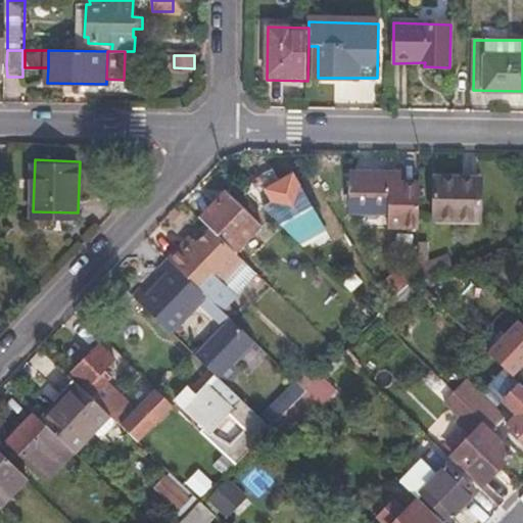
[(267,188),(292,212),(298,209),(296,205),(313,197),(321,209),(333,203),(313,168),(267,188)]
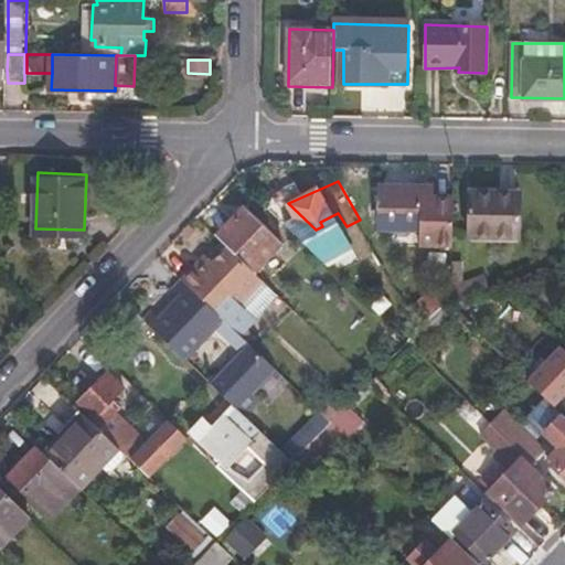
[(384,183),(383,228),(425,230),(425,245),(456,246),(457,198),(437,198),(425,196),(425,185),(384,183)]
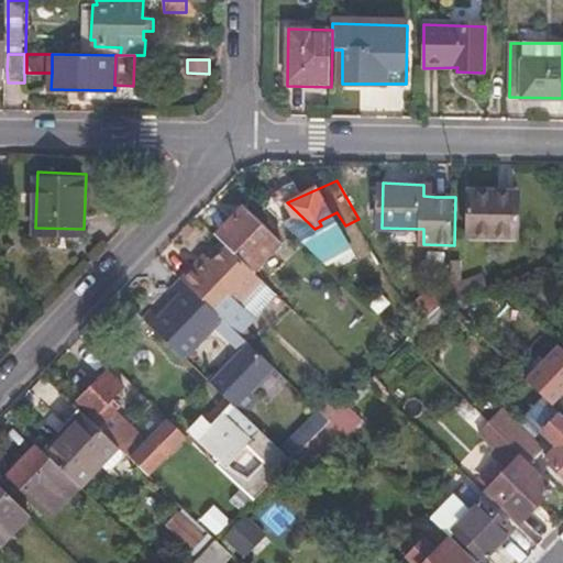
[(423,185),(423,196),(435,197),(435,185),(423,185)]
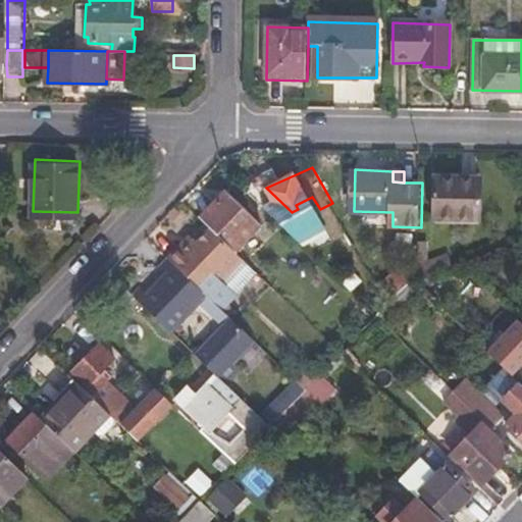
[(436,175),(435,216),(481,215),(482,175),(436,175)]
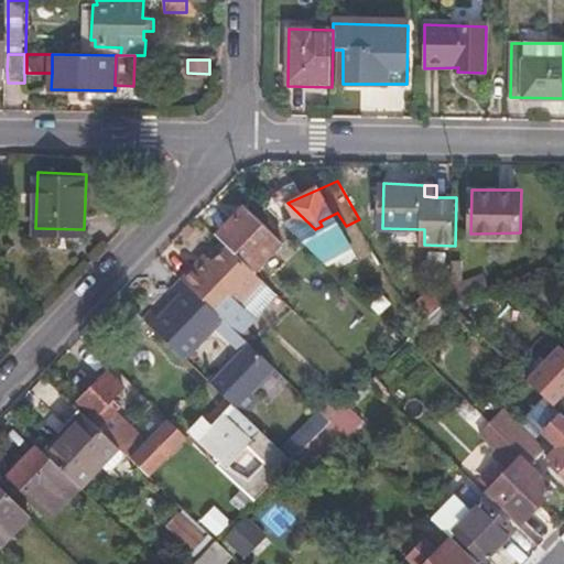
[(217,235),(226,245),(256,272),(285,240),(248,203),(217,235)]
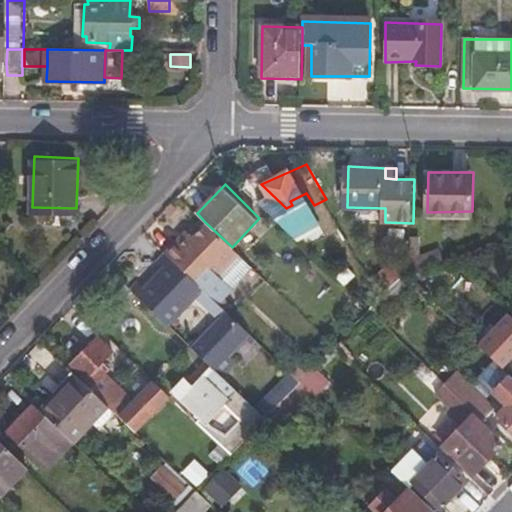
[(175,240),(165,251),(202,287),(226,310),(230,314),(236,308),(224,294),(233,286),(218,271),(237,252),(232,247),(205,222),(193,235),(183,246),(175,240)]
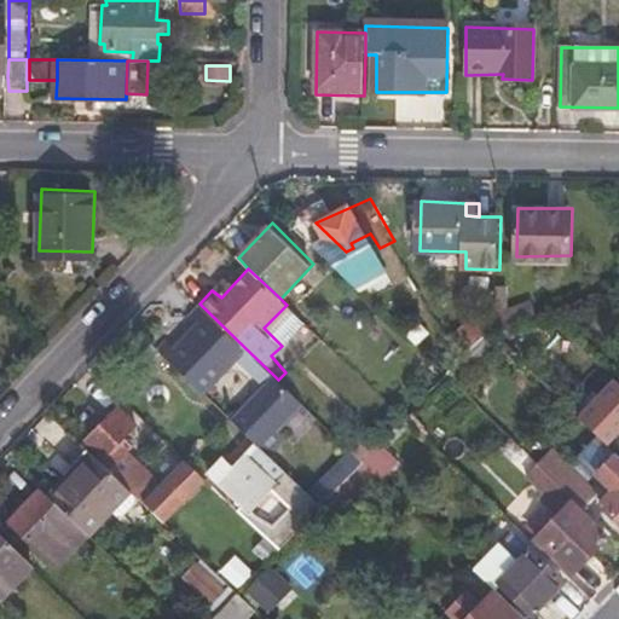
[(225,277),(212,290),(221,298),(233,284),(225,277)]
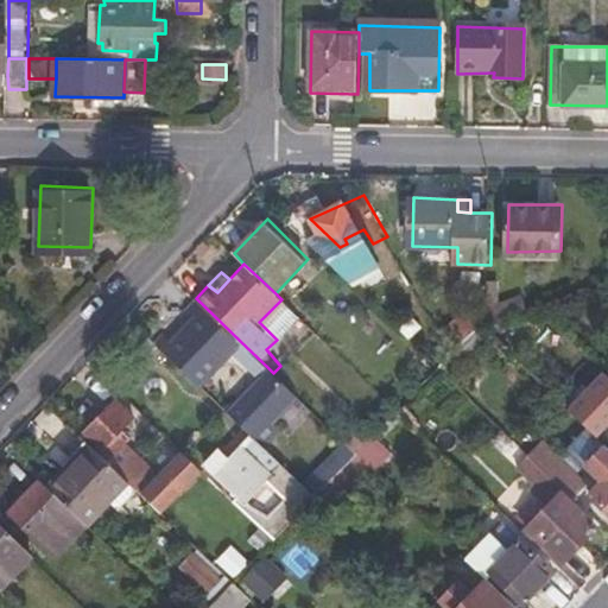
[(491,280),(491,304),(501,301),(504,279),(491,280)]
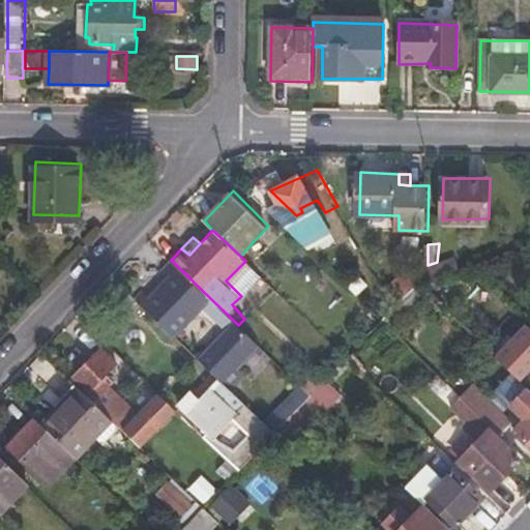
[(518,252),(510,260),(522,270),(529,262),(518,252)]
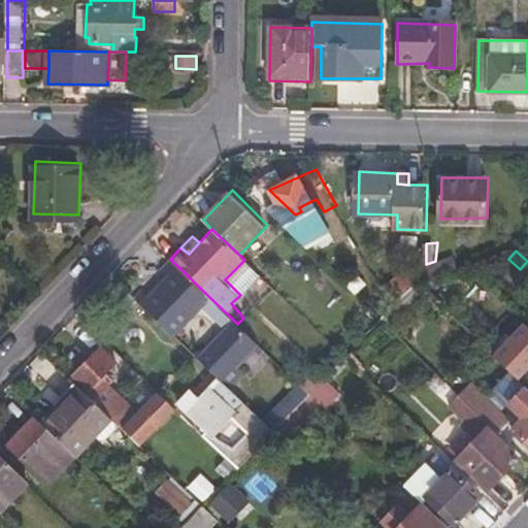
[(435,261),(426,264),(426,277),(459,266),(455,255),(435,261)]
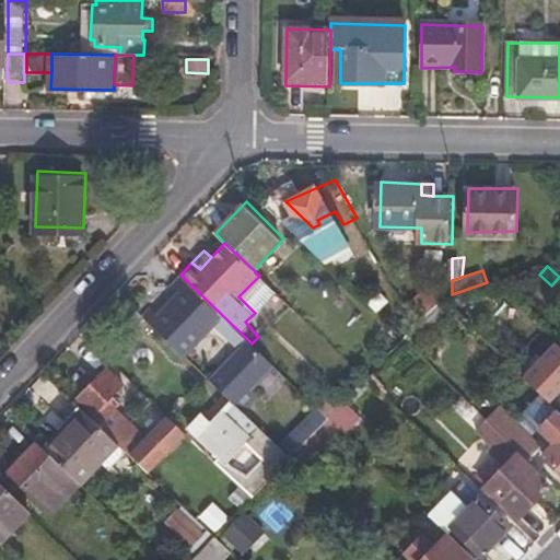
[(143,315),(184,353),(212,324),(221,314),(181,275),(171,286),(179,293),(159,315),(150,307),(143,315)]
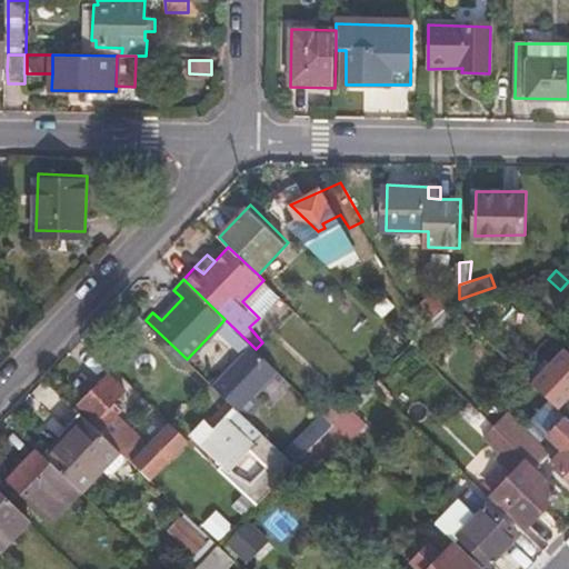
[(451,302),(430,325),(438,333),(441,329),(446,333),(463,315),(451,302)]
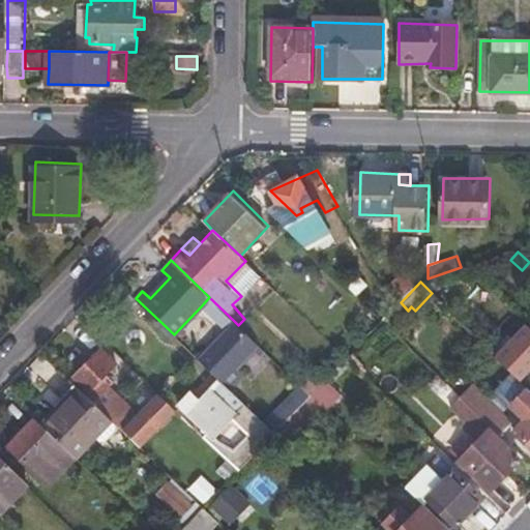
[(201,306),(226,330),(234,321),(209,297),(201,306)]
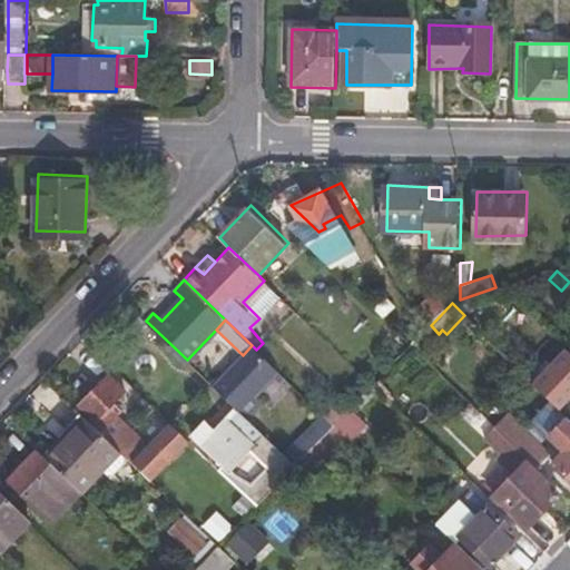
[(527,375),(560,408),(569,396),(569,346),(562,340),(527,375)]
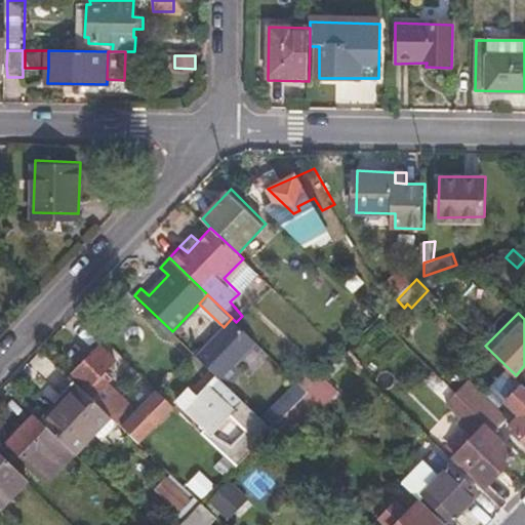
[(224,327),(197,356),(220,378),(228,386),(242,370),(234,363),(254,339),(236,322),(232,318),(224,327)]
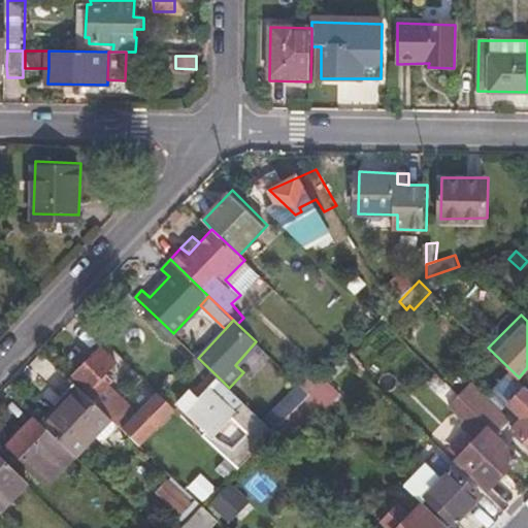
[(101,344),(70,376),(79,386),(113,418),(117,421),(128,408),(117,398),(113,401),(111,400),(101,391),(111,380),(105,372),(117,360),(101,344)]
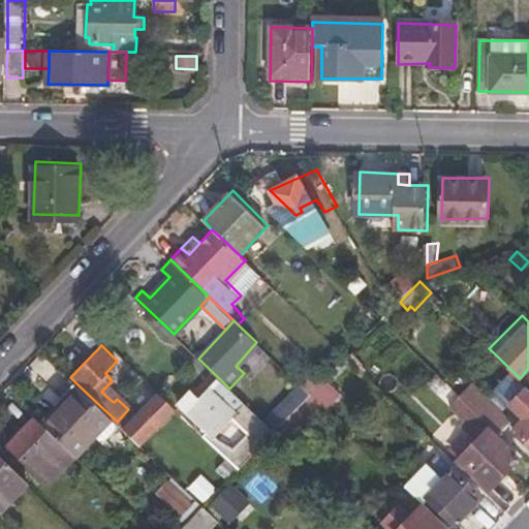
[(311,364),(296,379),(311,395),(327,378),(311,364)]
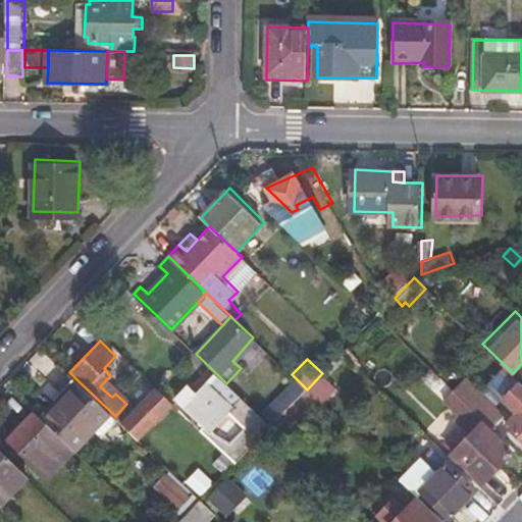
[(219,376),(189,409),(211,431),(233,408),(242,416),(251,406),(226,383),(219,376)]
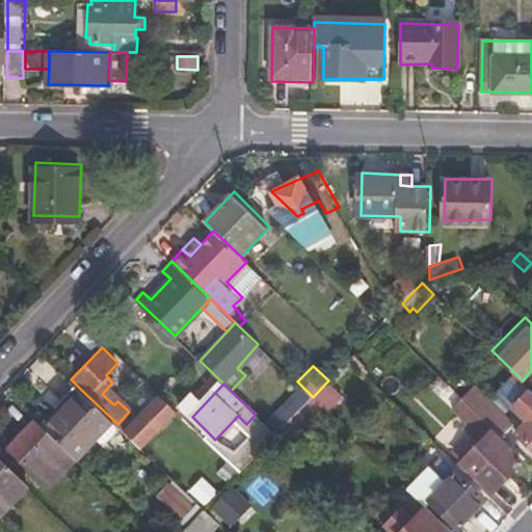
[(80,389),(44,426),(75,456),(79,459),(114,421),(80,389)]
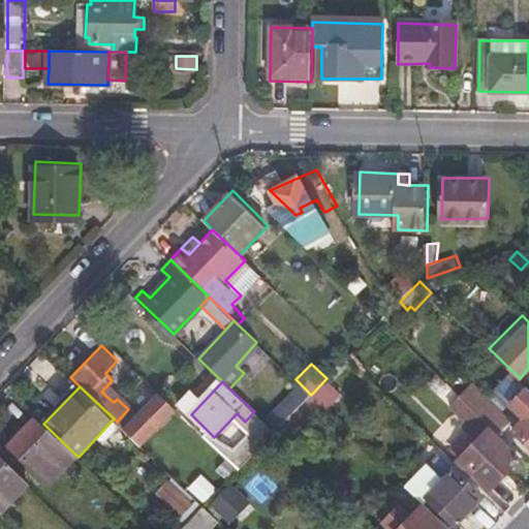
[(474,408),(485,418),(501,434),(514,421),(483,391),(470,403),(474,408)]
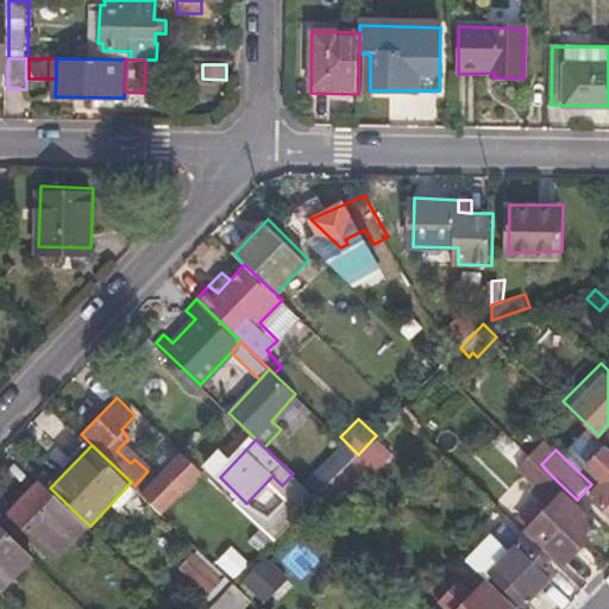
[(179,457),(196,475),(202,470),(183,452),(179,457)]
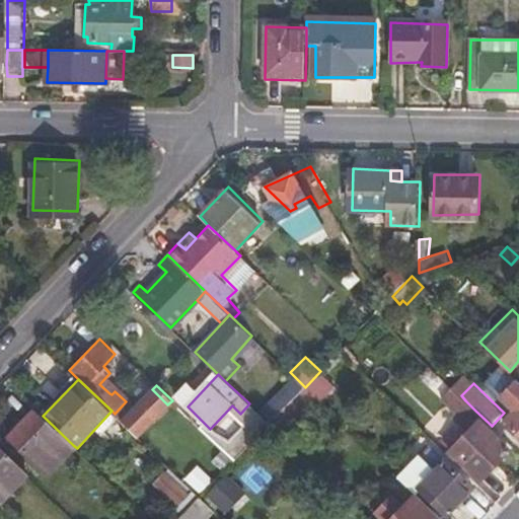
[(444,395),(467,419),(475,411),(465,400),(461,395),(452,387),(444,395)]
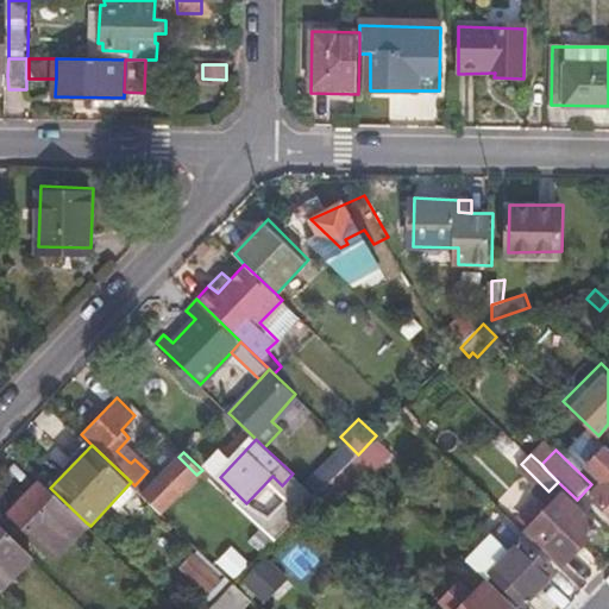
[(608,479),(608,481),(596,494),(608,506),(608,456),(596,466),(608,479)]
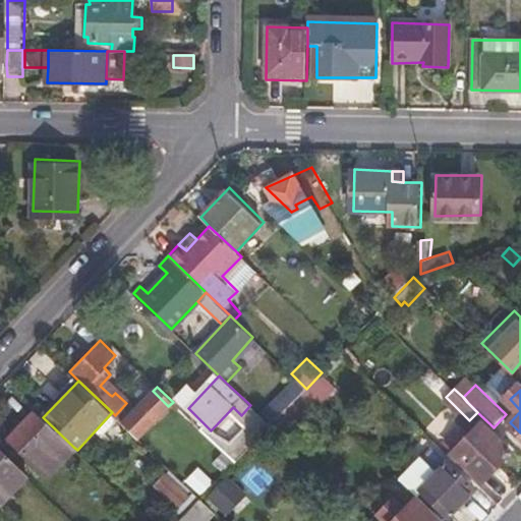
[(126,403),(115,415),(122,420),(139,438),(168,406),(153,391),(135,409),(115,391),(110,395),(112,396),(115,393),(126,403)]
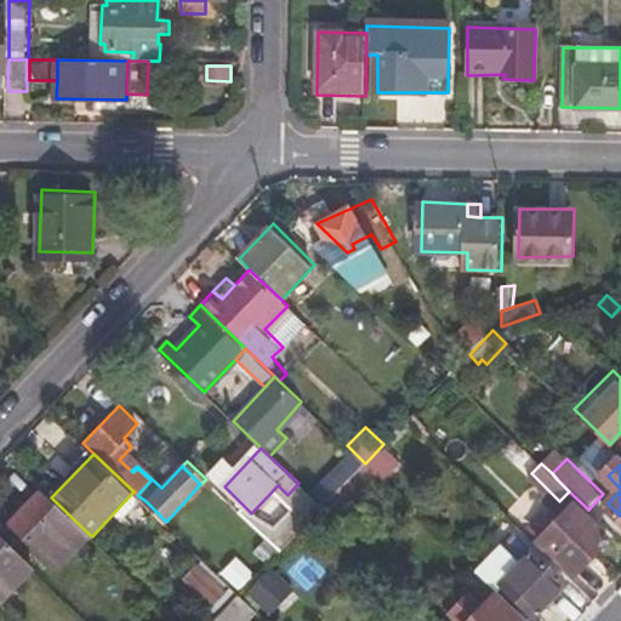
[(343,485),(323,507),(332,516),(353,495),(343,485)]
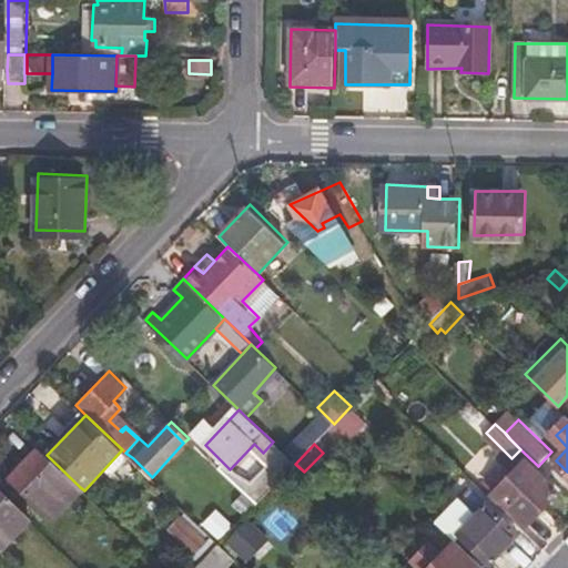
[(9,478),(51,517),(80,487),(47,455),(38,447),(9,478)]
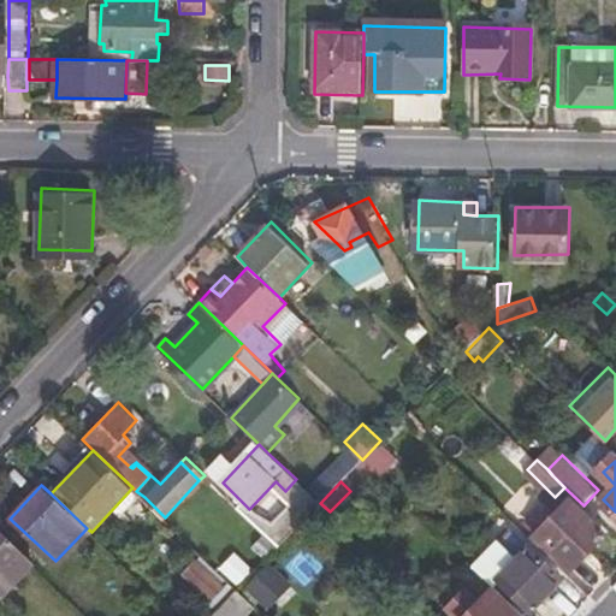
[(534,537),(570,570),(608,532),(572,498),(534,537)]
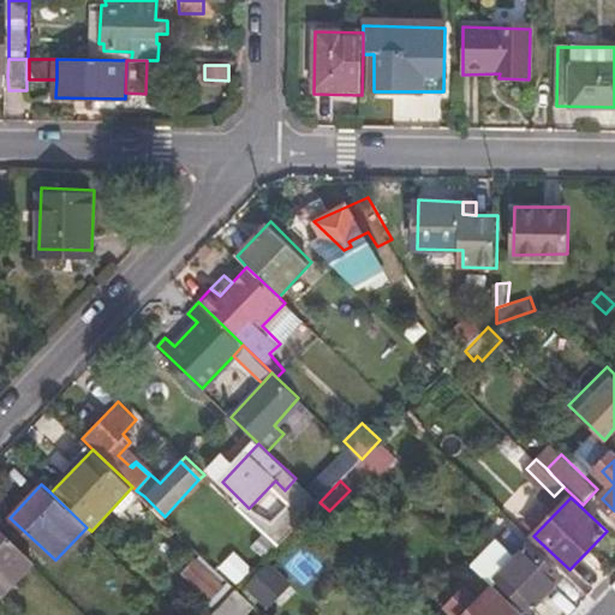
[(0,591),(3,593),(35,560),(0,527),(0,591)]
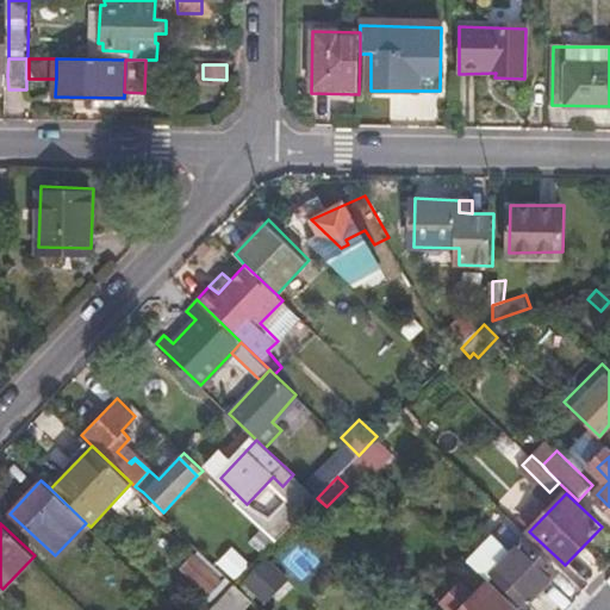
[(496,571),(528,602),(556,571),(526,541),(496,571)]
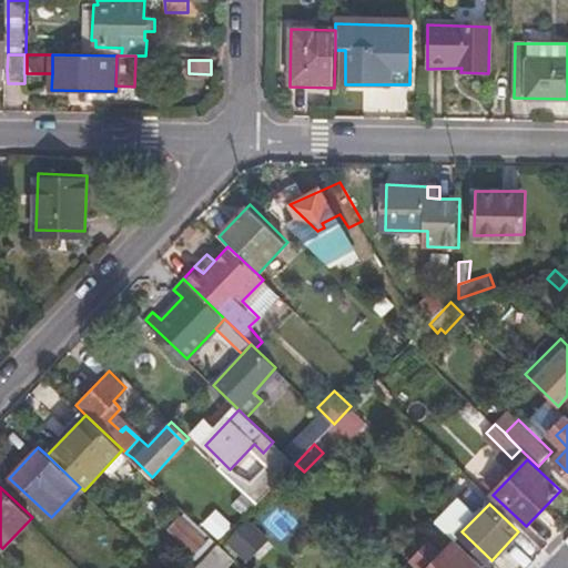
[(169,526),(196,554),(209,539),(181,513),(169,526)]
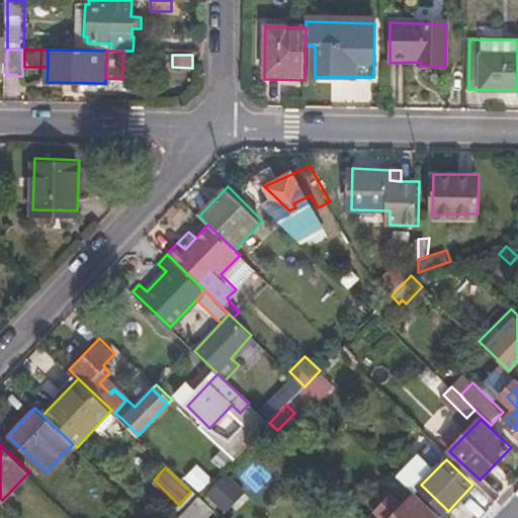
[(206,491),(225,510),(246,491),(228,471),(206,491)]
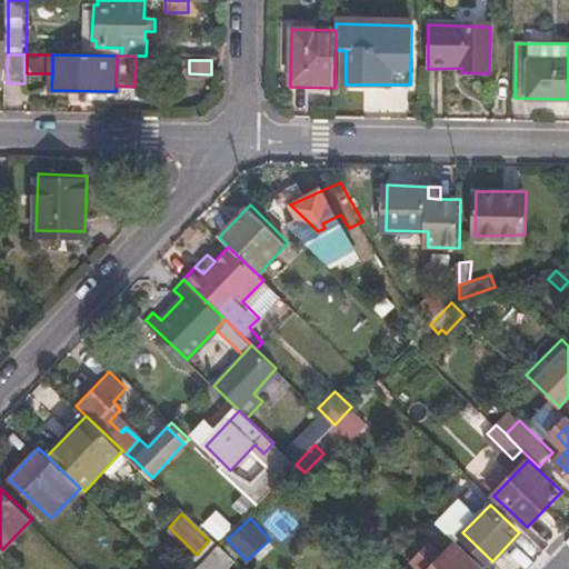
[(445,529),(415,561),(423,568),(482,568),(485,567),(445,529)]
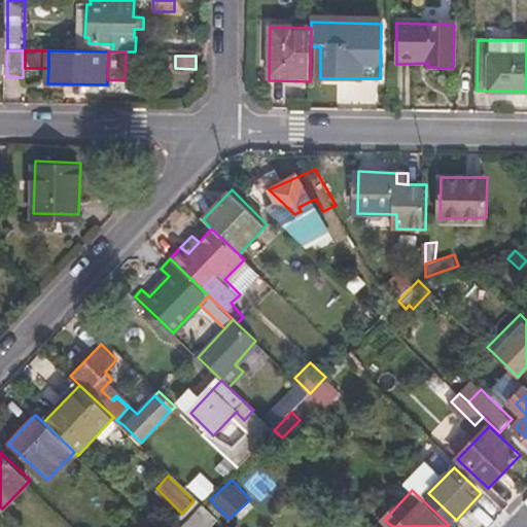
[(181,526),(216,526),(199,508),(181,526)]
